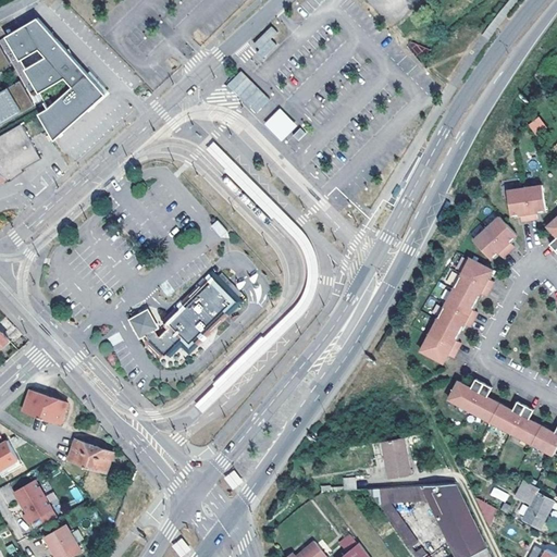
[(107,93),(38,17),(7,36),(20,59),(39,48),(47,56),(25,69),(49,108),(39,113),(54,139),(96,102),(107,93)]
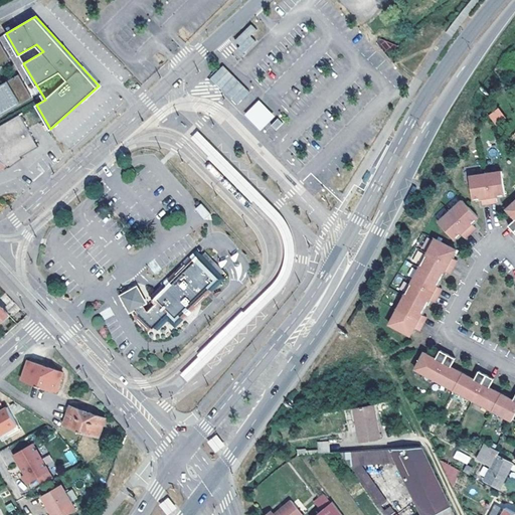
[(241,39),(243,42),(240,45),(237,48),(243,53),(256,41),(250,35),(258,29),(251,24),(238,37),(241,39)]
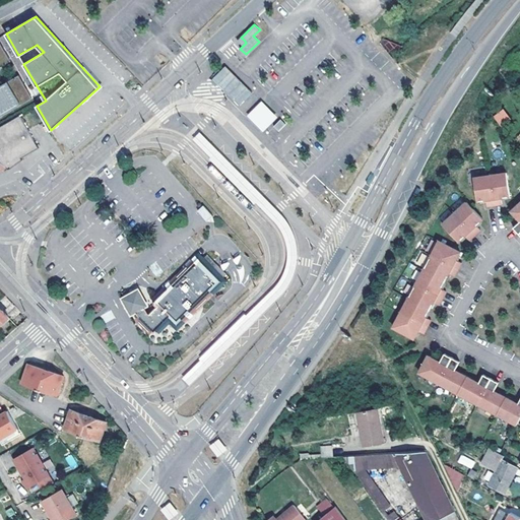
[(238,41),(243,46),(246,43),(244,40),(241,38),(238,41)]
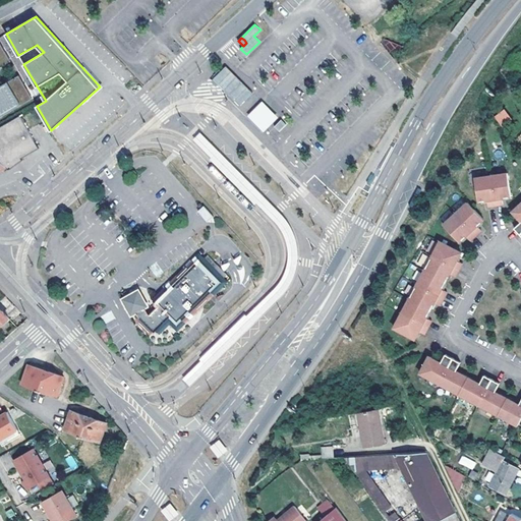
[(0,43),(0,116),(32,98),(19,75),(0,87),(0,67),(10,61),(0,43)]
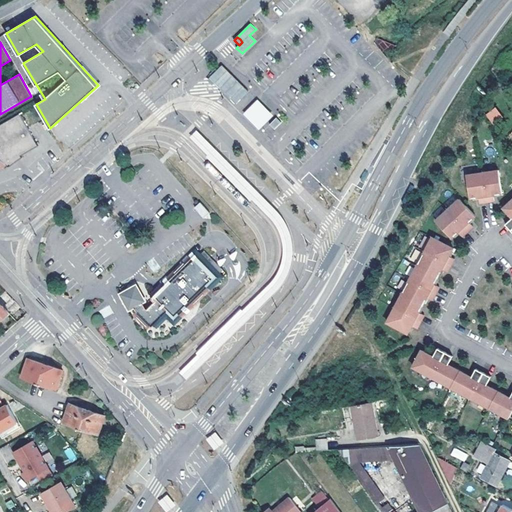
[(249,91),(222,65),(210,77),(236,104),(249,91)]
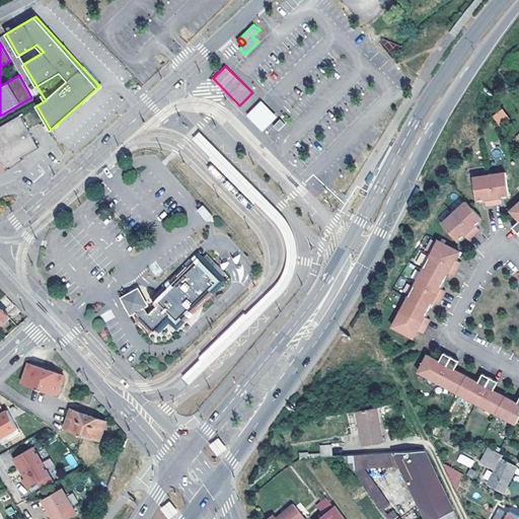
[(278,117),(262,100),(246,115),(263,131),(278,117)]
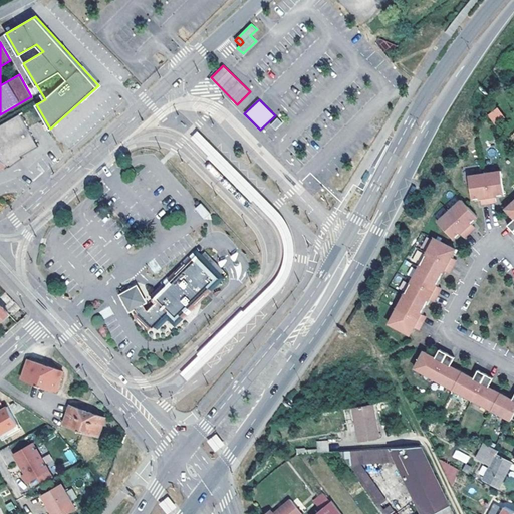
[(487,113),(494,125),(505,118),(498,107),(487,113)]
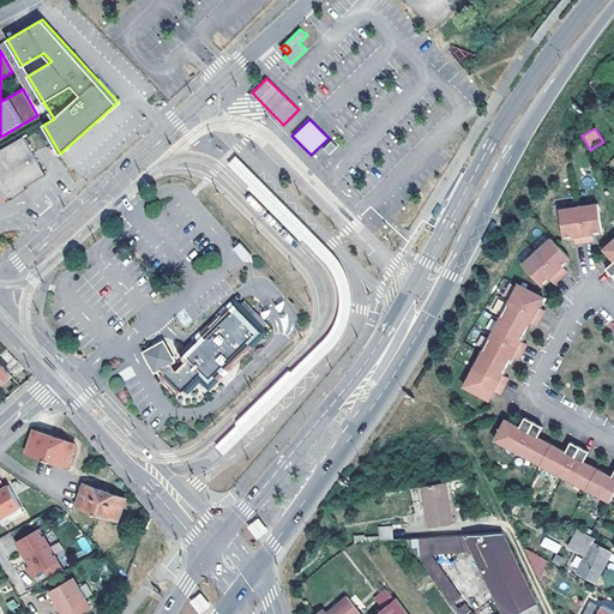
[(44,174),(23,137),(0,149),(0,199),(7,197),(10,199),(19,193),(25,190),(24,186),(44,174)]
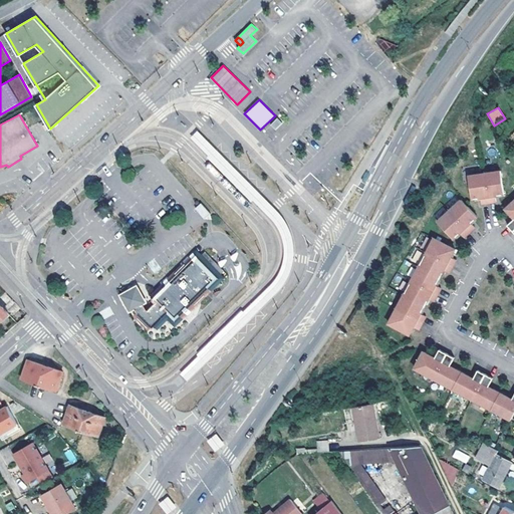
[(500,170),(467,175),(471,199),(480,197),(480,203),(495,201),(495,195),(503,194),(500,170)]
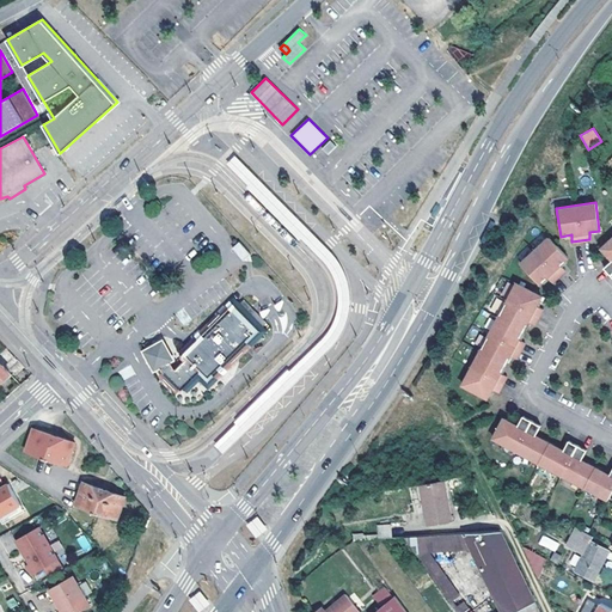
[(548,237),(519,263),(538,285),(545,277),(551,282),(564,270),(558,265),(567,257),(548,237)]
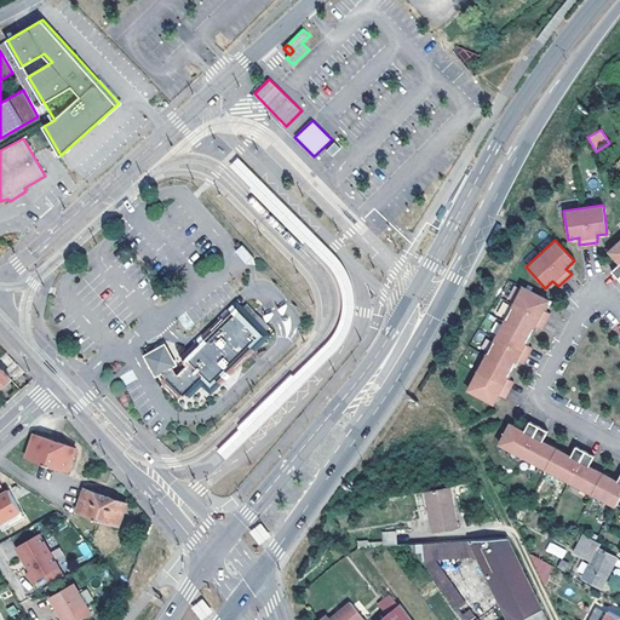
[(619,240),(608,252),(619,264),(612,271),(619,281),(619,240)]
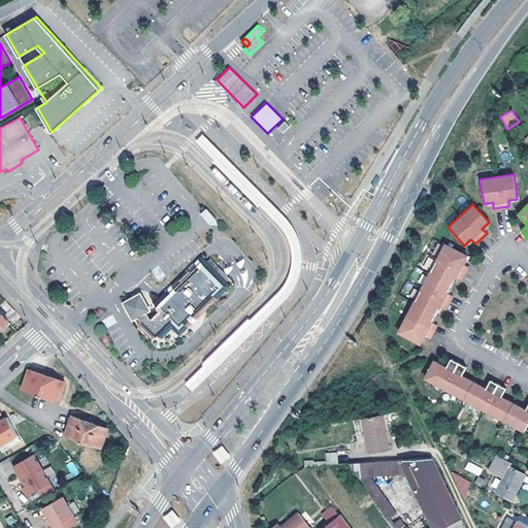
[(207,208),(201,215),(211,225),(216,222),(218,220),(207,208)]
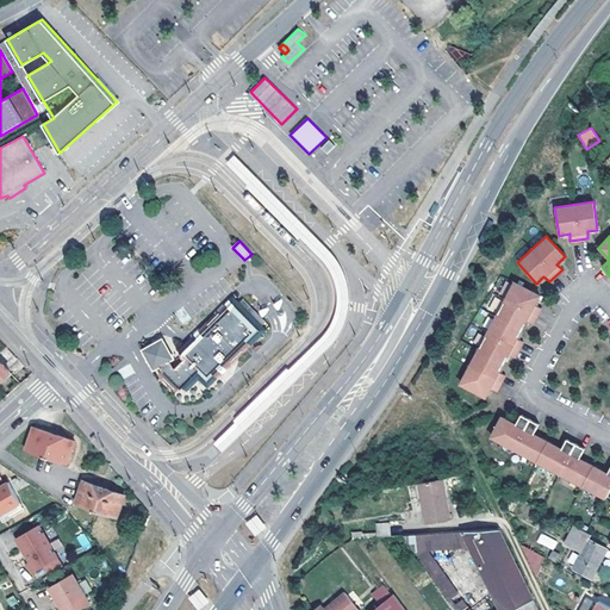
[(514,281),(458,384),(483,397),(487,388),(495,392),(503,377),(497,373),(506,354),(512,358),(521,342),(515,338),(524,321),(530,324),(539,309),(533,305),(537,296),(514,281)]
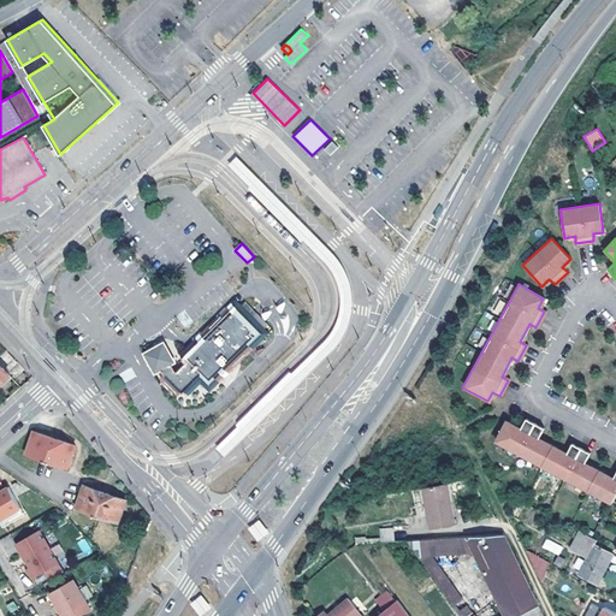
[(167,343),(146,355),(157,377),(165,372),(167,381),(185,398),(206,378),(214,386),(262,345),(260,342),(267,336),(244,311),(237,318),(236,315),(189,360),(193,363),(178,373),(176,368),(181,366),(167,343)]
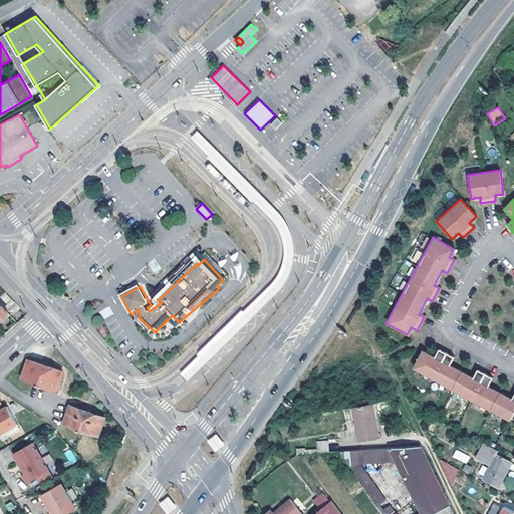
[(186,380),(222,344),(215,337),(179,373),(186,380)]
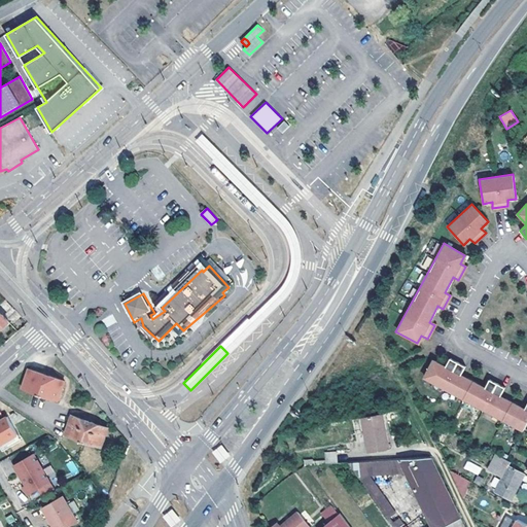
[(432,362),(423,380),(523,431),(526,423),(526,403),(524,410),(500,397),(504,389),(489,381),(485,389),(460,377),(464,369),(449,360),(445,369),(432,362)]
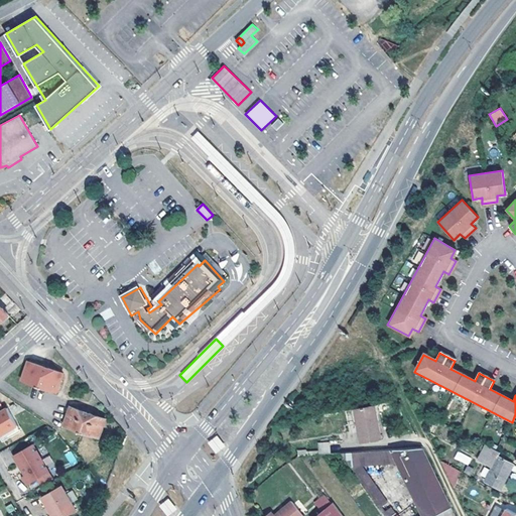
[(63,374),(28,362),(22,381),(57,393),(63,374)]
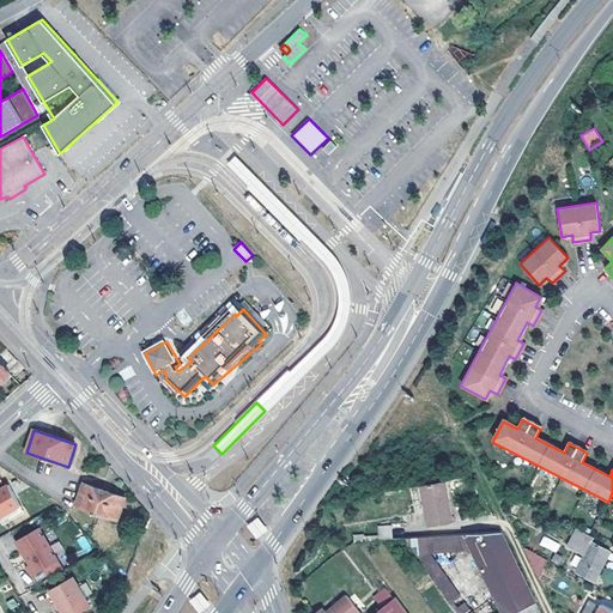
[(454,520),(445,481),(420,485),(430,526),(454,520)]
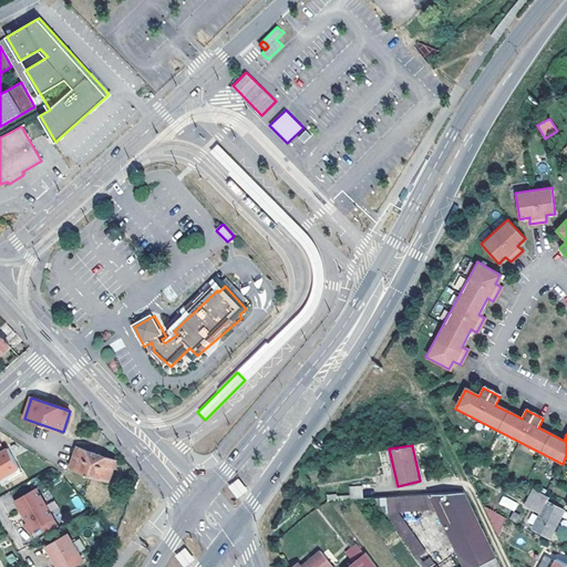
[(78,449),(71,468),(110,482),(116,461),(78,449)]
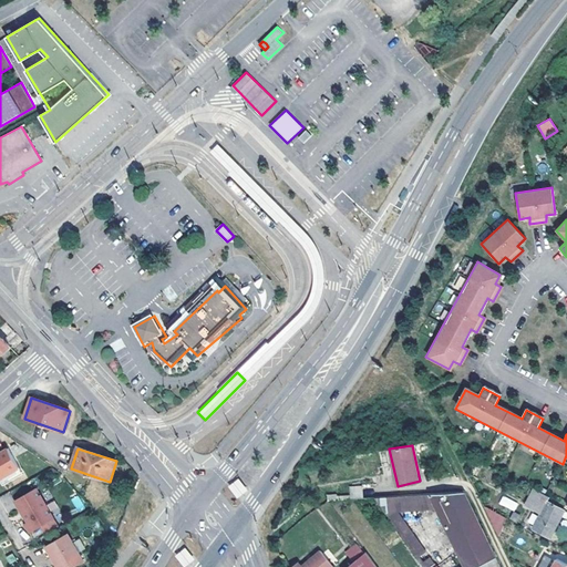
[(0,454),(0,478),(0,480),(20,470),(9,450),(0,454)]
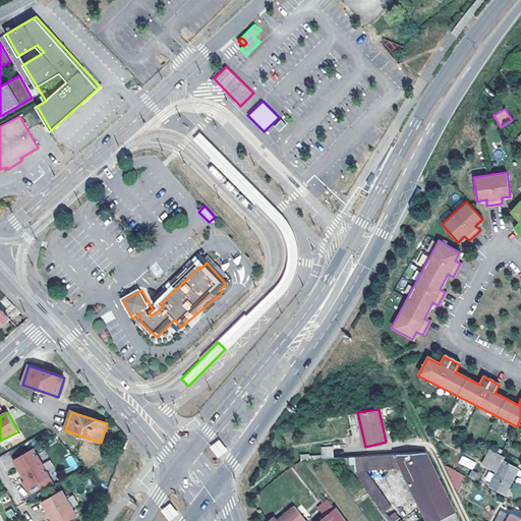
[(21,437),(18,431),(0,441),(3,447),(21,437)]
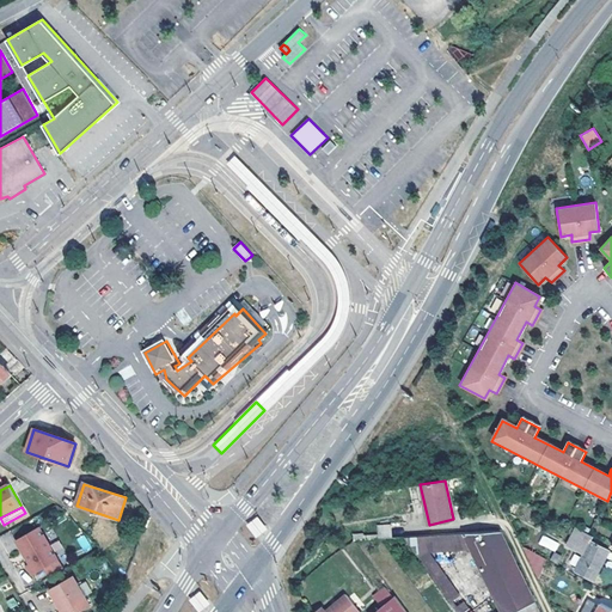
[(377,525),(378,539),(392,538),(391,525),(377,525)]
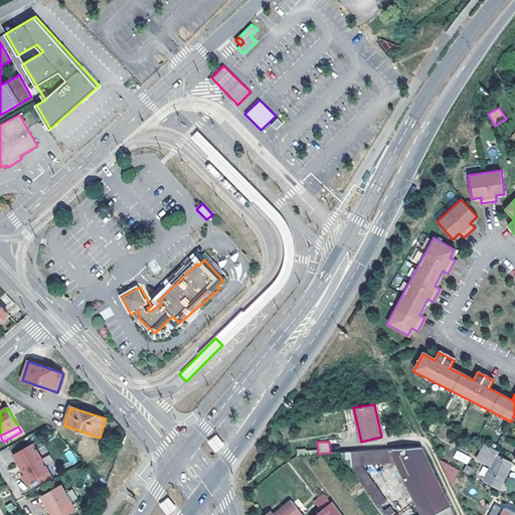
[(27,475),(24,476),(29,484),(50,471),(34,445),(16,456),(19,462),(27,475)]
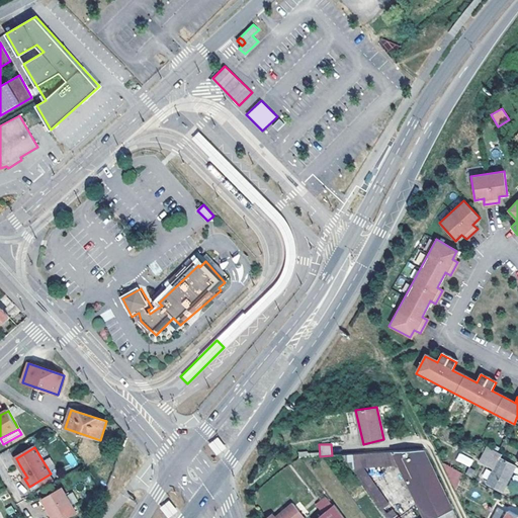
[(517,467),(500,459),(502,455),(489,448),(478,467),(492,475),(487,483),(502,491),(514,471),(517,473),(517,467)]
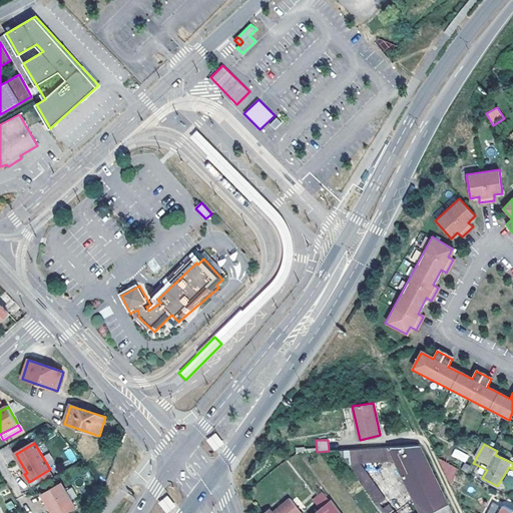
[(431,512),(449,505),(420,445),(338,450),(347,462),(361,461),(394,460),(419,512),(431,512)]
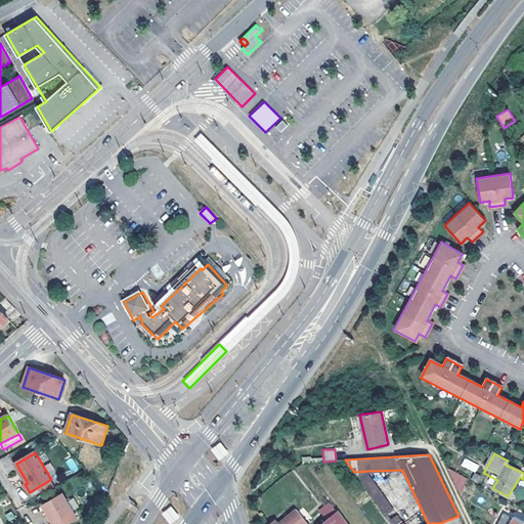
[(475,473),(479,465),(465,457),(461,465),(475,473)]
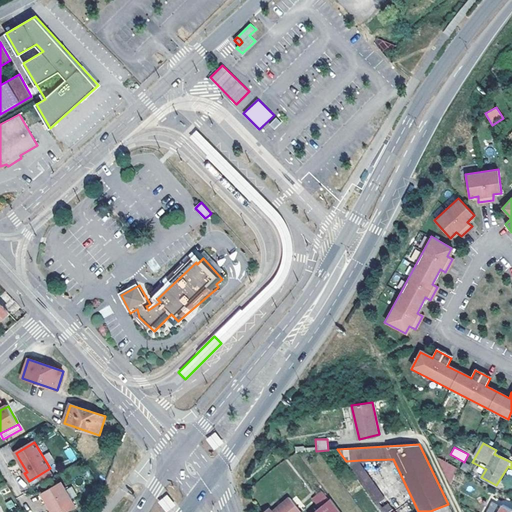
[(72,448),(65,450),(70,462),(76,459),(72,448)]
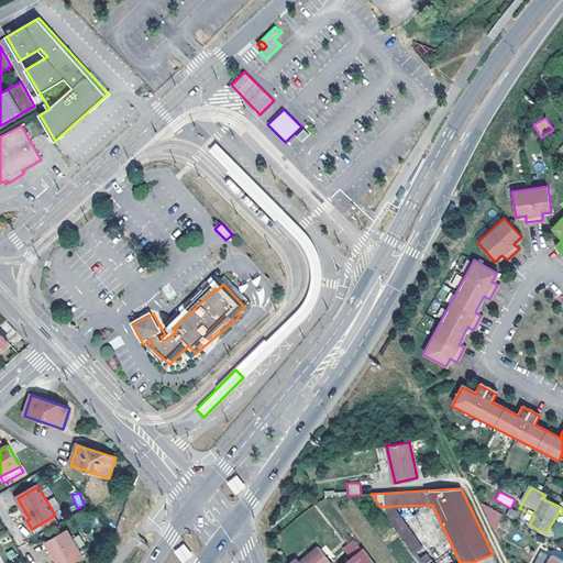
[(30,519),(21,505),(18,507),(26,520),(30,519)]
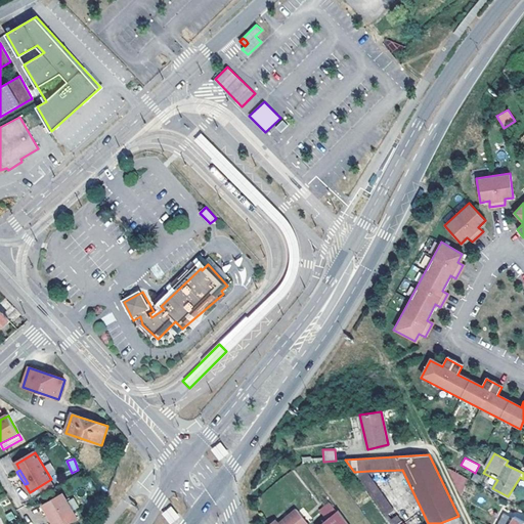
[(354,472),(391,523),(397,523),(403,520),(368,471),(354,472)]
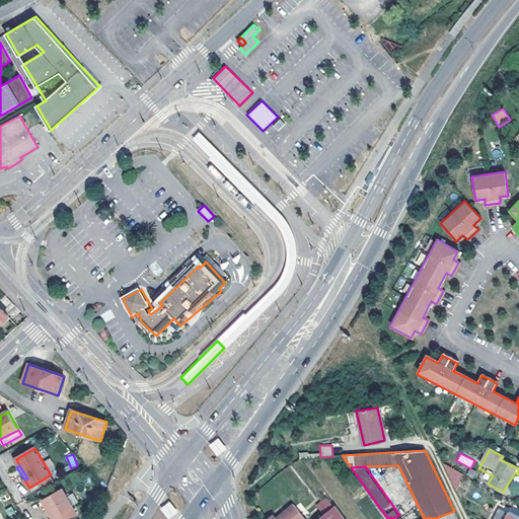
[(68,518),(77,514),(72,507),(67,497),(62,489),(43,500),(50,512),(53,511),(57,518),(68,518)]
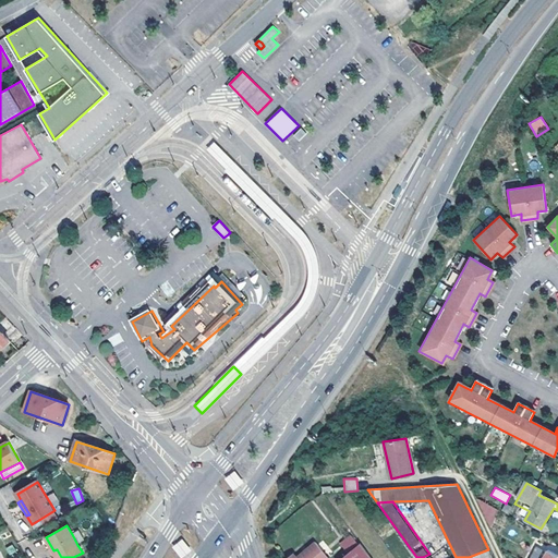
[(81,529),(72,534),(77,545),(86,540),(81,529)]
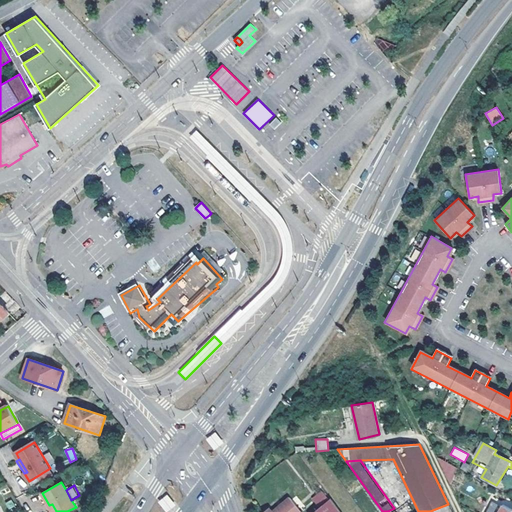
[(166,511),(176,505),(168,494),(158,501),(166,511)]
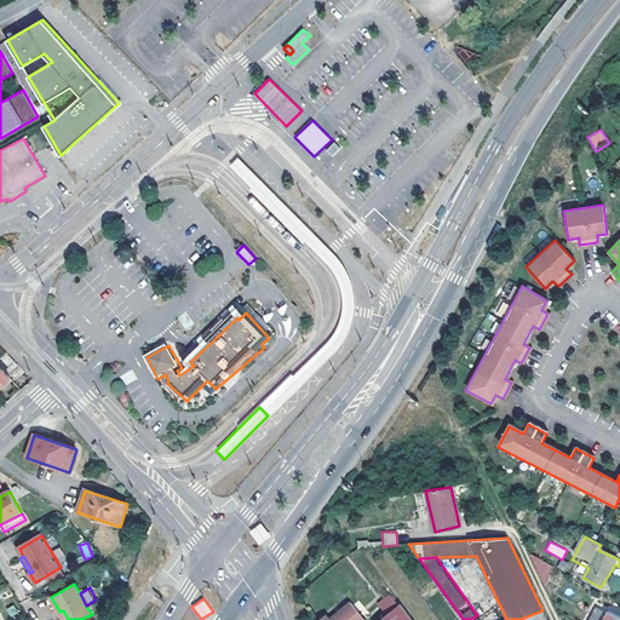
[(366,619),(369,618),(356,598),(334,615),(331,610),(317,619),(366,619)]
